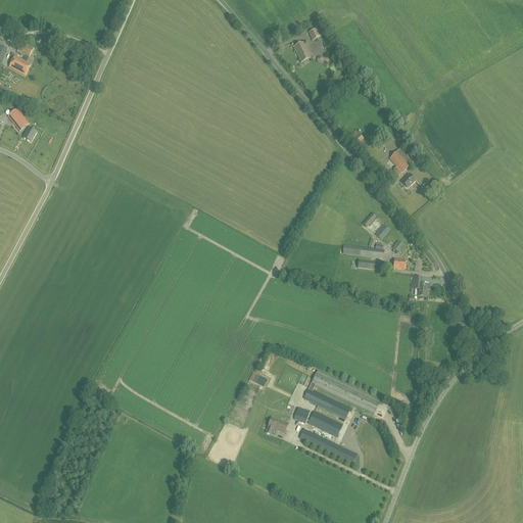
[(317,29),(308,33),(313,41),(326,35),(320,22),(315,25),(317,29)]
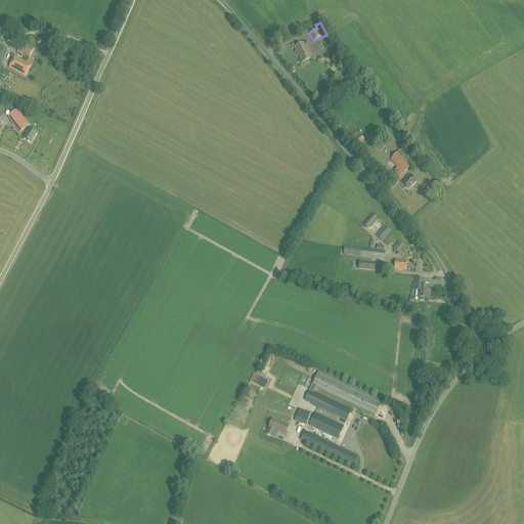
[(29,58),(35,48),(23,42),(17,52),(26,56),(24,60),(15,56),(9,68),(25,76),(32,64),(26,62),(29,58)]
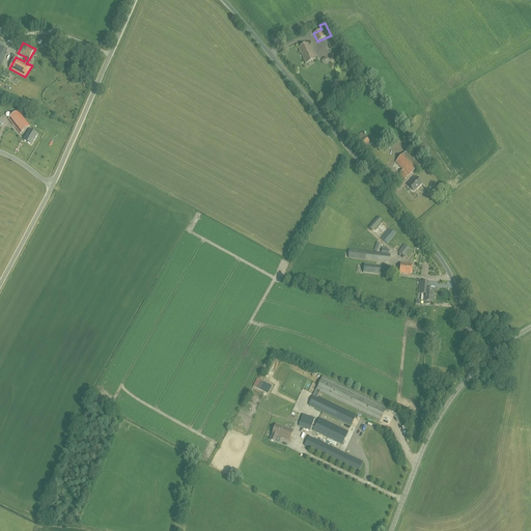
[(306,63),(314,59),(308,44),(299,48),(306,63)]
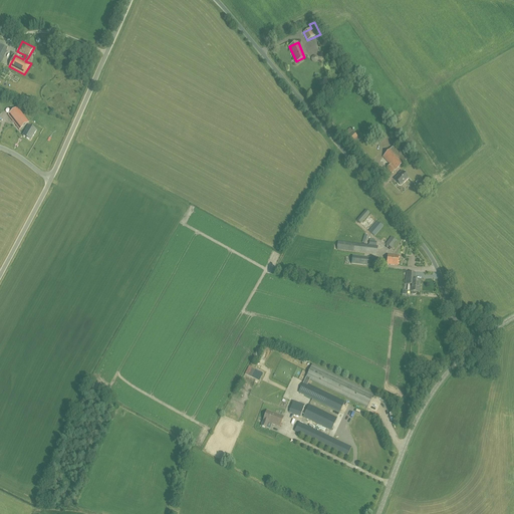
[(19,130),(29,122),(17,107),(8,114),(19,130)]
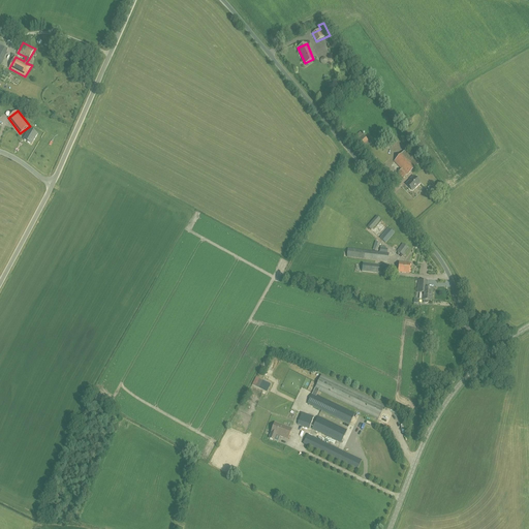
[(31,144),(37,133),(30,129),(24,139),(31,144)]
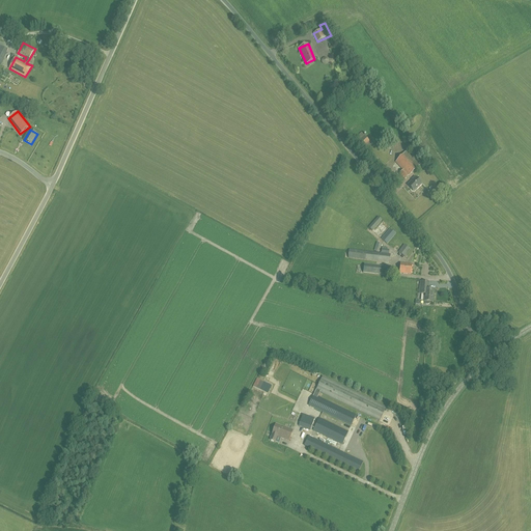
[(365,151),(372,145),(363,134),(355,140),(365,151)]
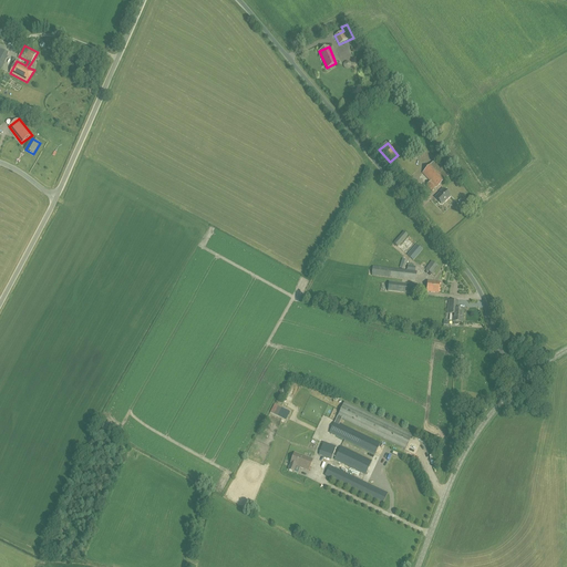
[(422,173),(430,182),(425,186),(432,192),(436,187),(450,175),(435,160),(422,173)]
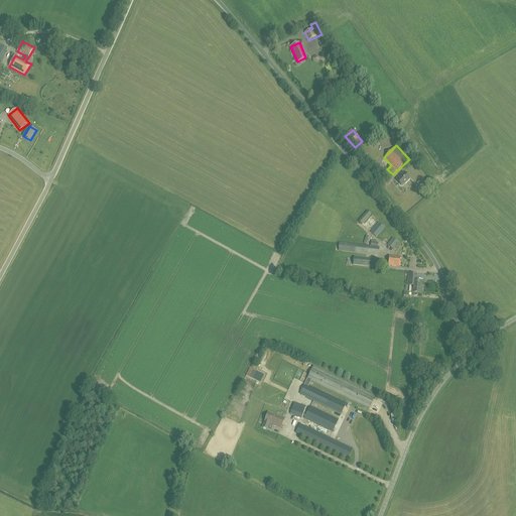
[(370,167),(375,162),(364,151),(359,157),(370,167)]
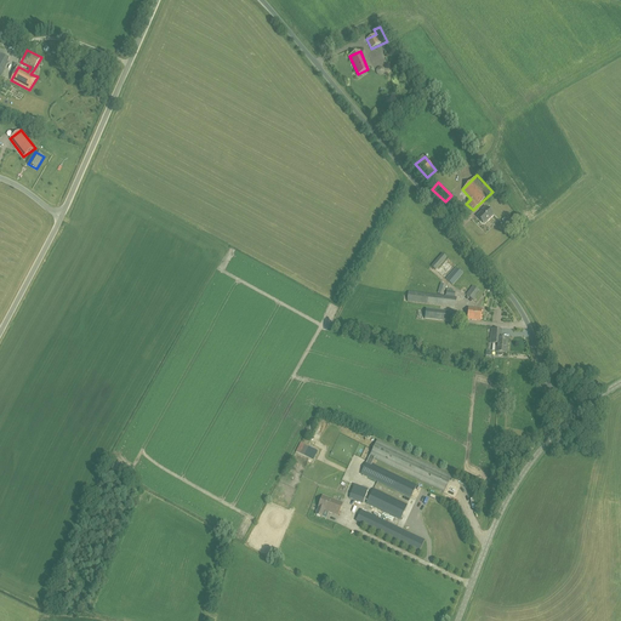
[(485,222),(493,215),(485,206),(477,216),(480,220),(482,218),(485,222)]
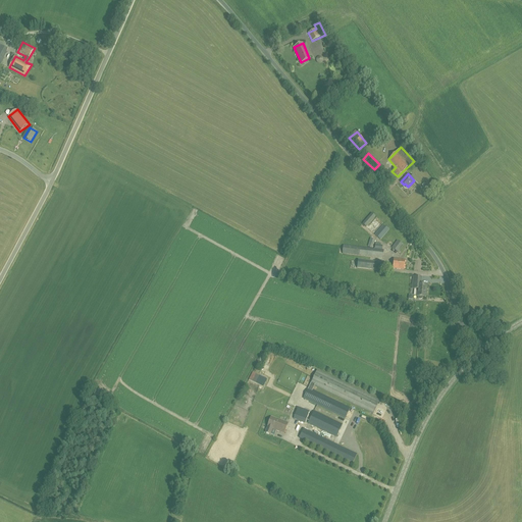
[(366,226),(375,216),(371,213),(362,223),(366,226)]
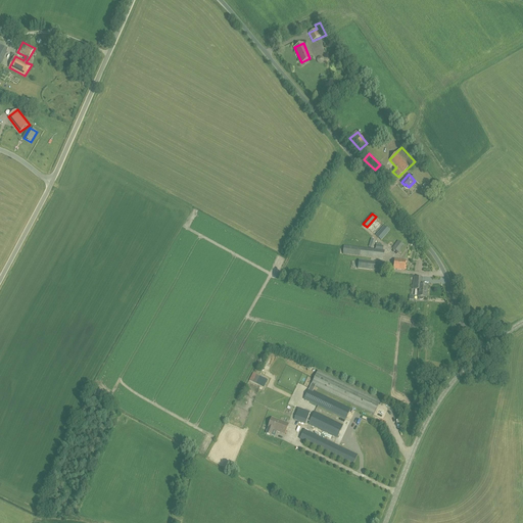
[(381,240),(390,231),(384,225),(375,235),(381,240)]
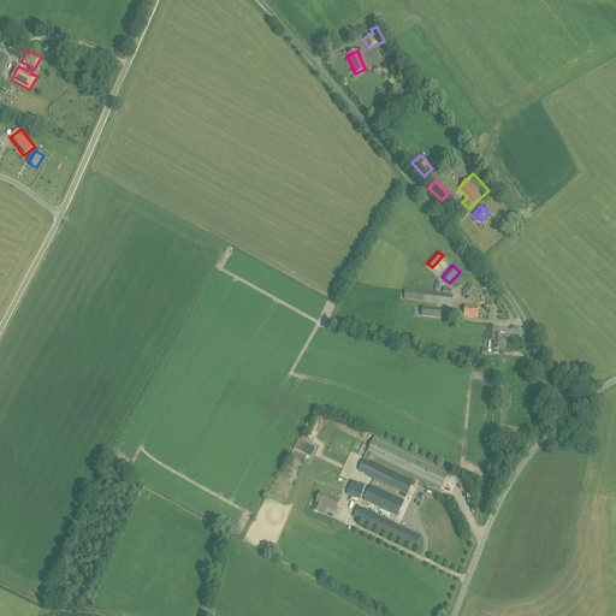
[(469,298),(477,289),(468,283),(462,292),(469,298)]
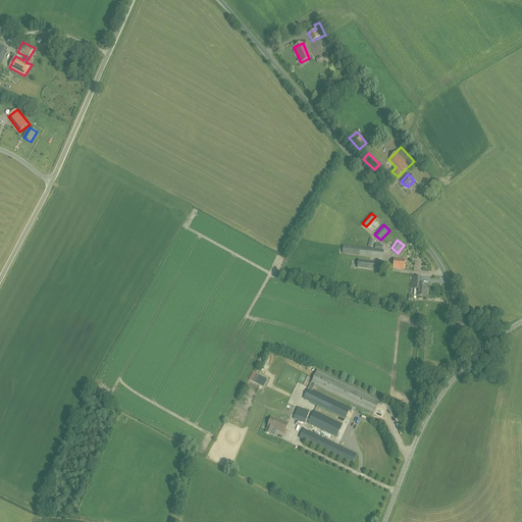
[(375,245),(374,249),(344,245),(343,253),(382,258),(383,250),(382,250),(382,246),(375,245)]
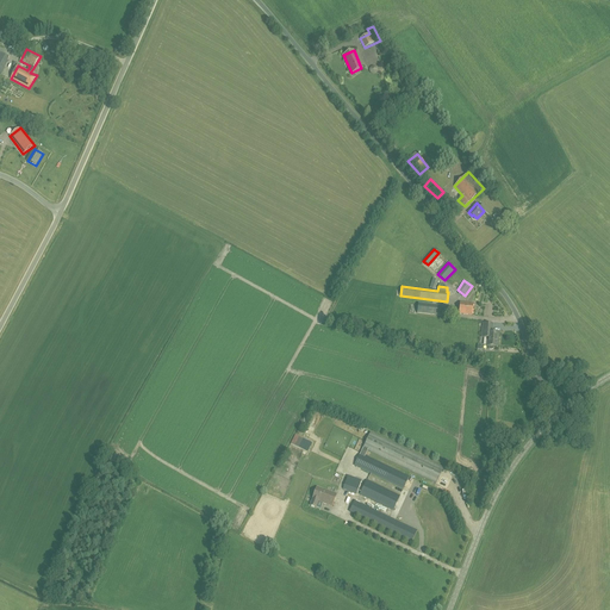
[(472,315),(473,303),(460,302),(459,313),(472,315)]
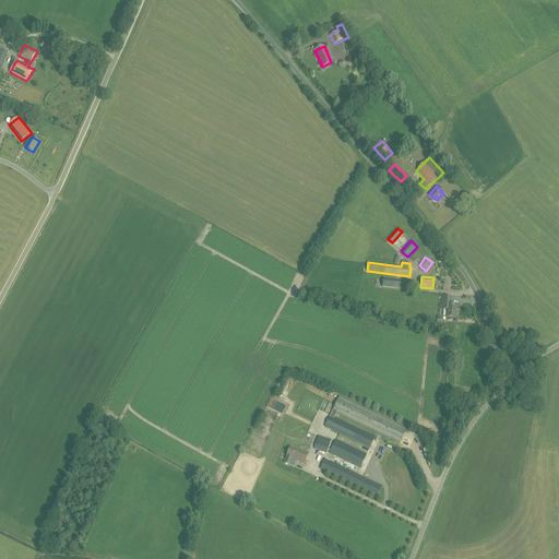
[(382,287),(395,288),(395,289),(408,290),(409,281),(383,277),(382,287)]
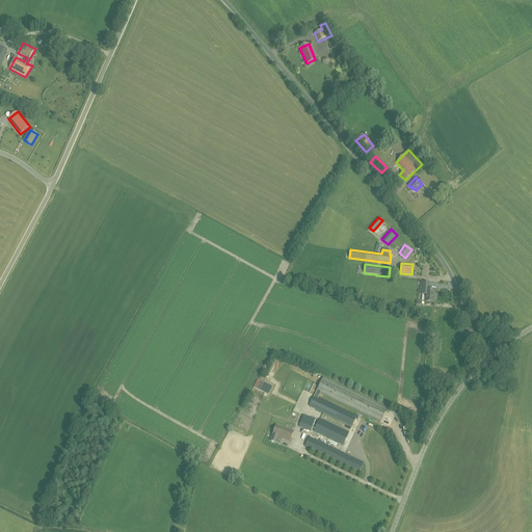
[(433,302),(434,297),(434,290),(429,290),(429,283),(422,282),(420,294),(425,294),(424,301),(425,301),(425,302),(426,304),(427,304),(428,304),(429,304),(430,303),(430,302),(433,302)]
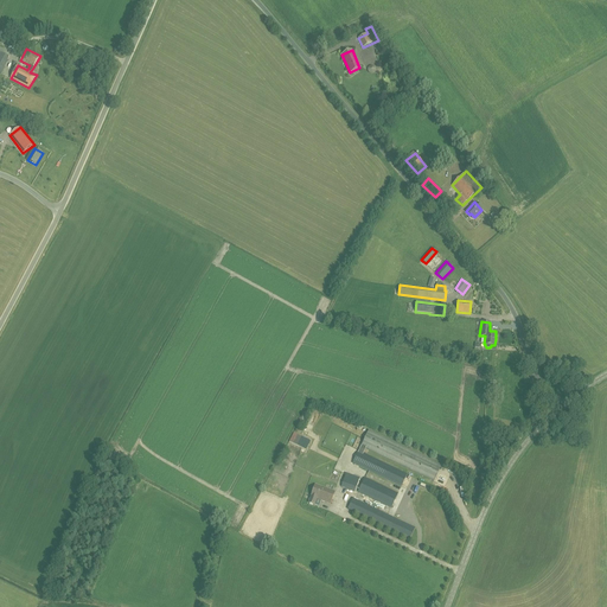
[(369,430),(362,446),(358,452),(353,464),(401,486),(407,474),(363,454),(365,448),(434,481),(441,466),(369,430)]
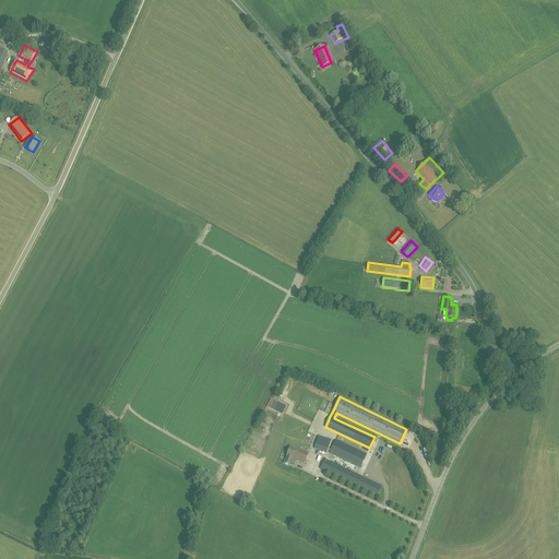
[(270,416),(277,402),(271,399),(263,413),(270,416)]
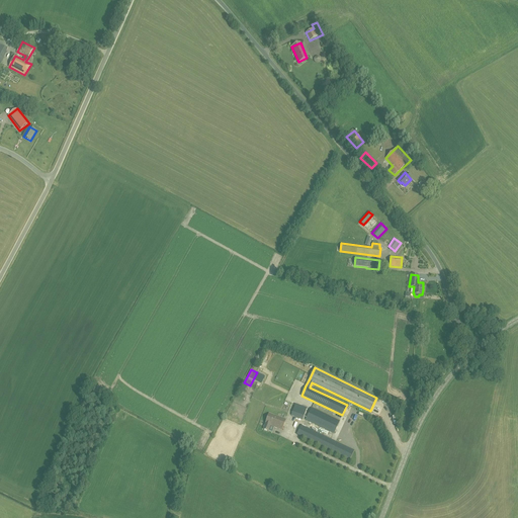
[(303,419),(306,410),(294,406),(291,415),(303,419)]
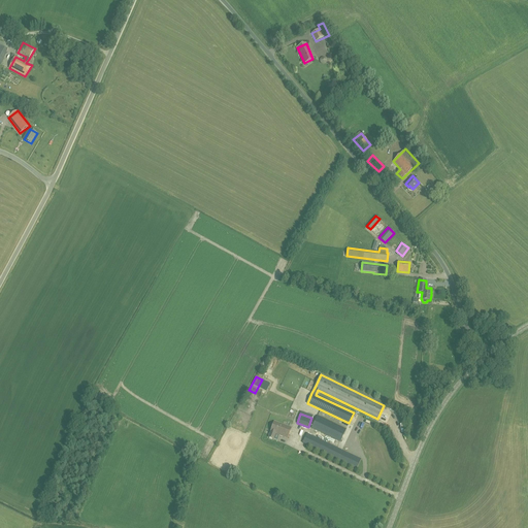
[(345,429),(318,416),(311,428),(340,441),(345,429)]
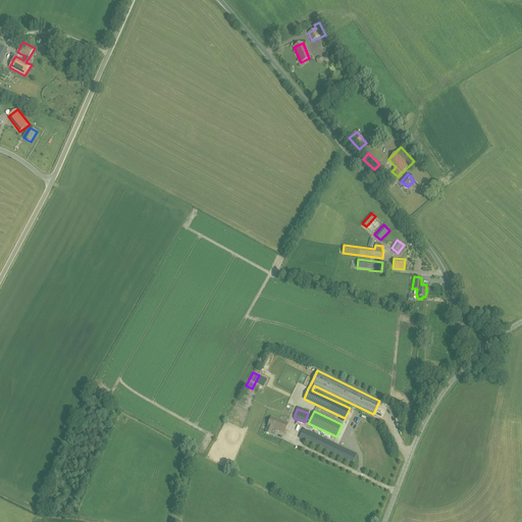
[(284,433),(289,422),(271,416),(267,427),(265,432),(270,433),(272,428),(284,433)]
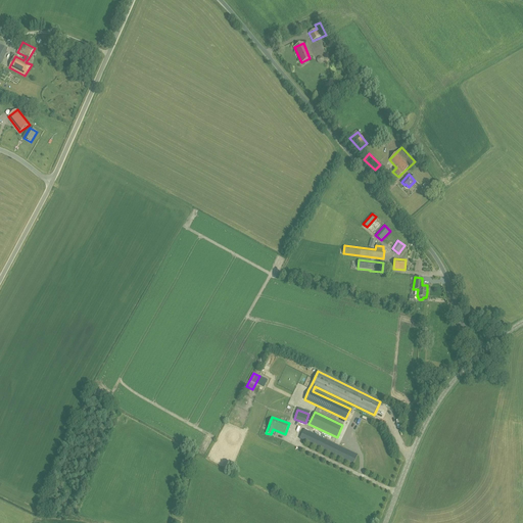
[(358,455),(303,429),(299,438),(353,464),(358,455)]
